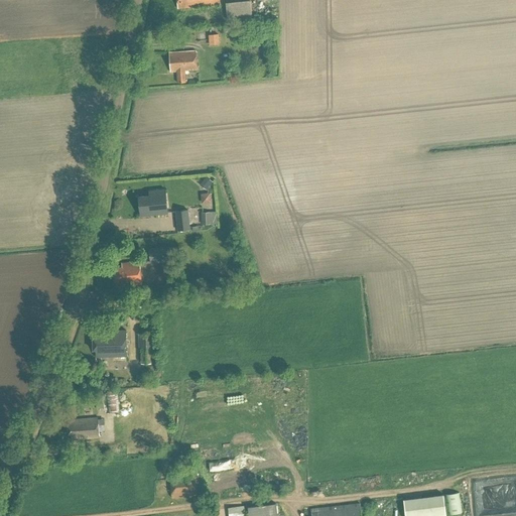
[(225,20),(250,18),(249,0),(224,2),(225,20)]
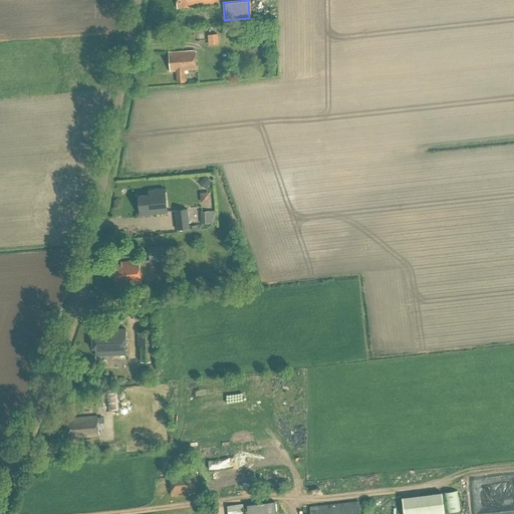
[(208,45),(218,45),(217,34),(208,35),(208,45)]
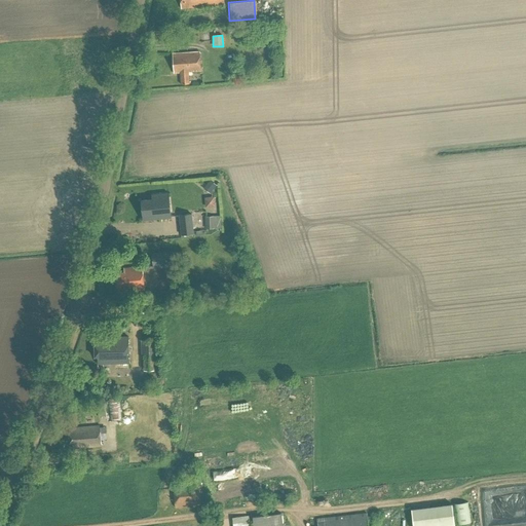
[(200,51),(173,52),(174,73),(180,72),(181,84),(190,83),(189,72),(201,70),(200,51)]
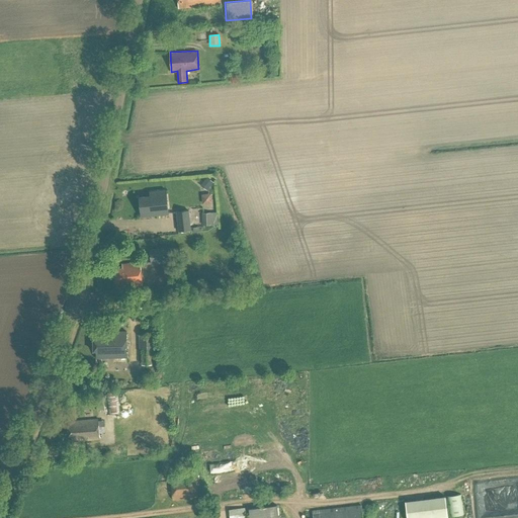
[(206,190),(213,182),(206,177),(200,185),(206,190)]
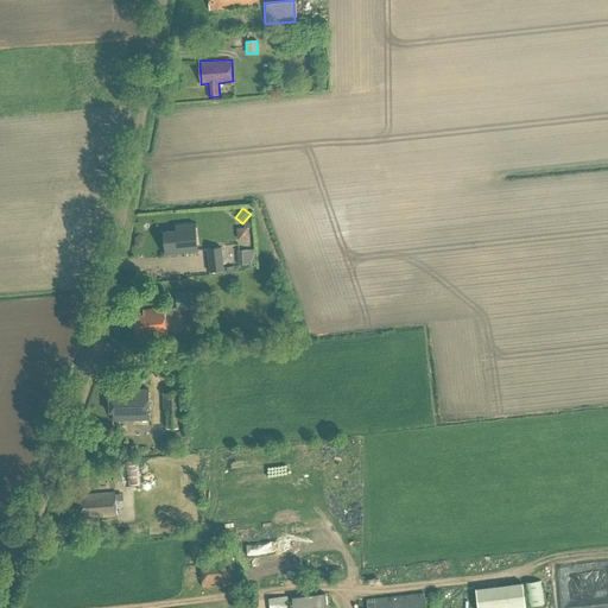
[(164,230),(166,254),(198,251),(195,223),(175,225),(177,229),(164,230)]
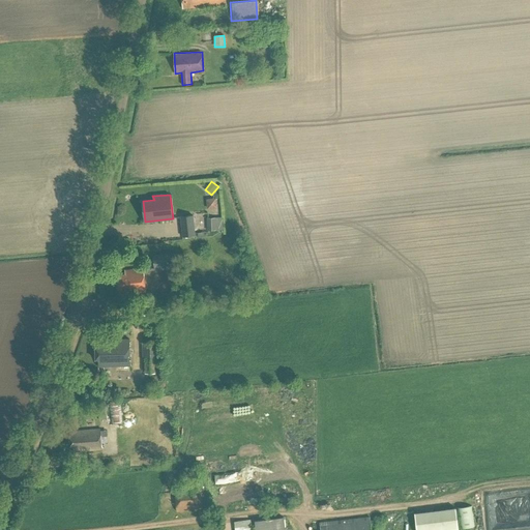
[(194,215),(180,217),(182,238),(196,236),(194,215)]
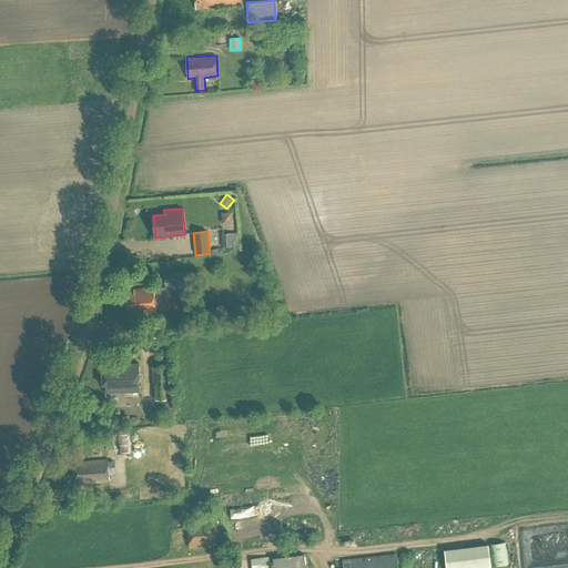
[(231,246),(231,233),(222,233),(223,246),(231,246)]
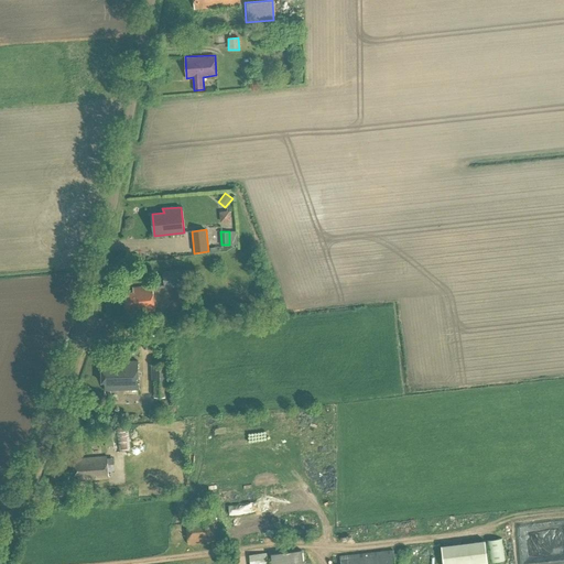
[(125,293),(127,313),(153,311),(152,285),(133,286),(134,292),(125,293)]
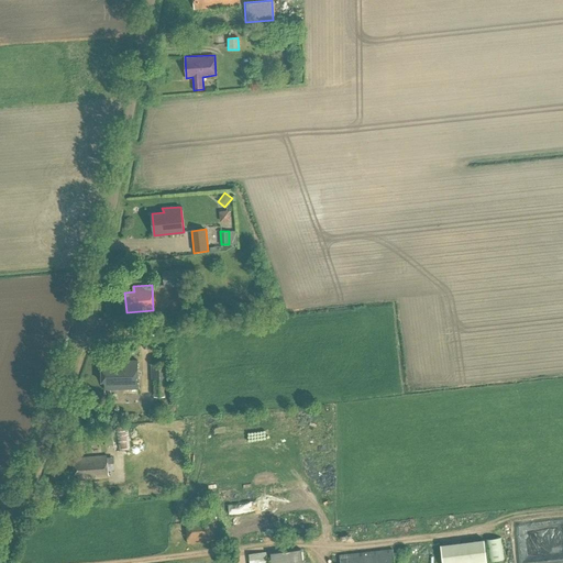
[(106,382),(106,388),(139,387),(138,360),(102,361),(102,382),(106,382)]
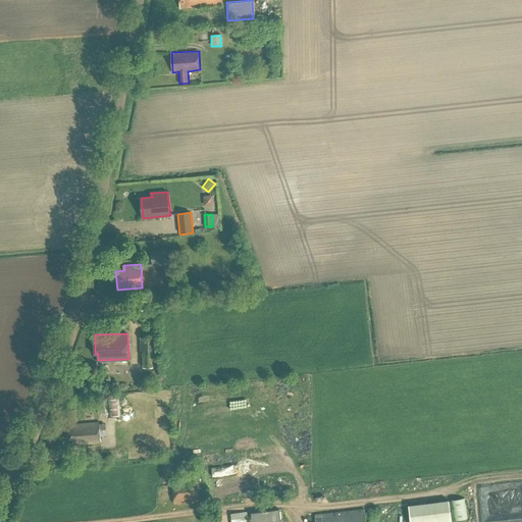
[(155,350),(155,338),(142,338),(142,351),(143,351),(144,367),(154,367),(154,350),(155,350)]
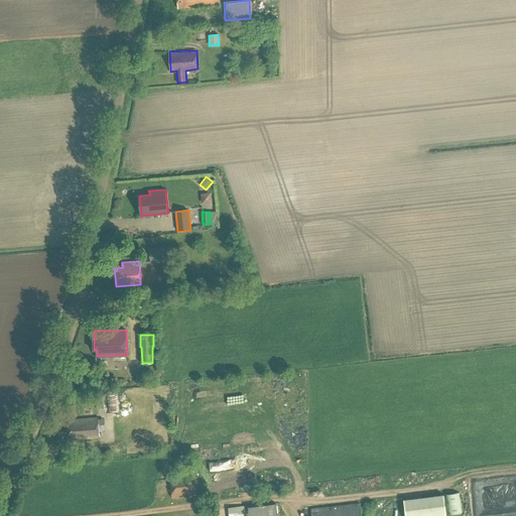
[(109,413),(119,412),(117,390),(106,391),(109,413)]
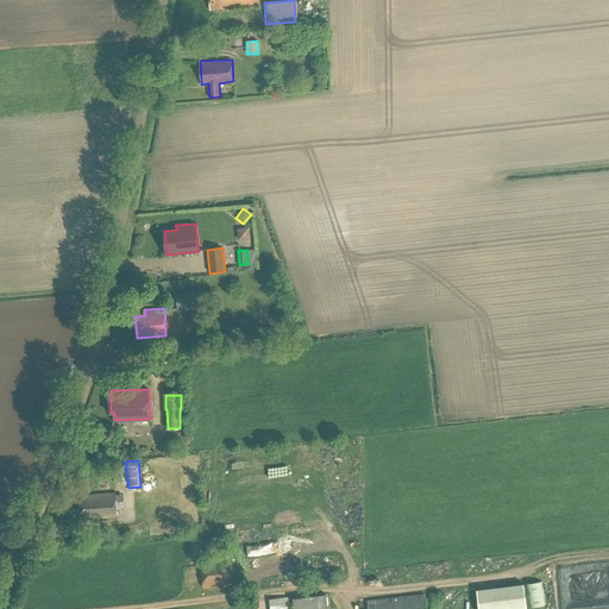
[(124,479),(123,465),(113,466),(114,481),(124,479)]
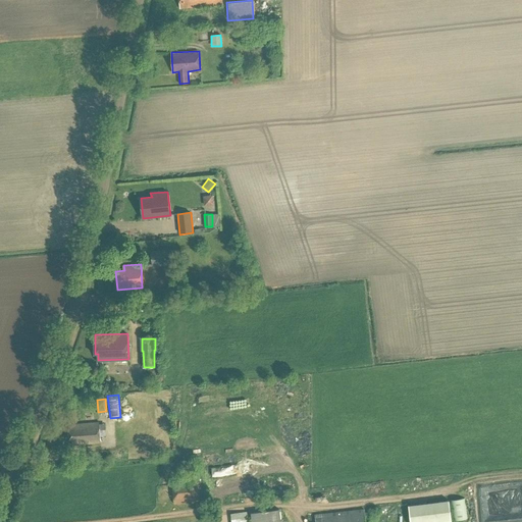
[(99,422),(68,424),(70,439),(73,439),(73,445),(101,442),(99,422)]
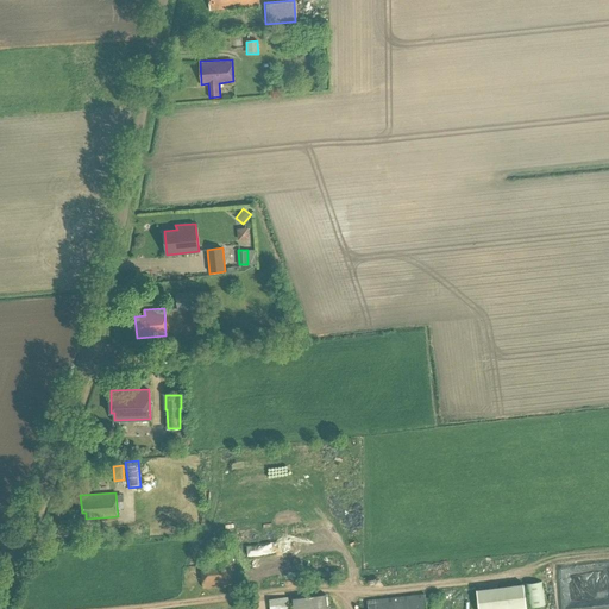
[(245,554),(277,553),(277,542),(245,545),(245,554)]
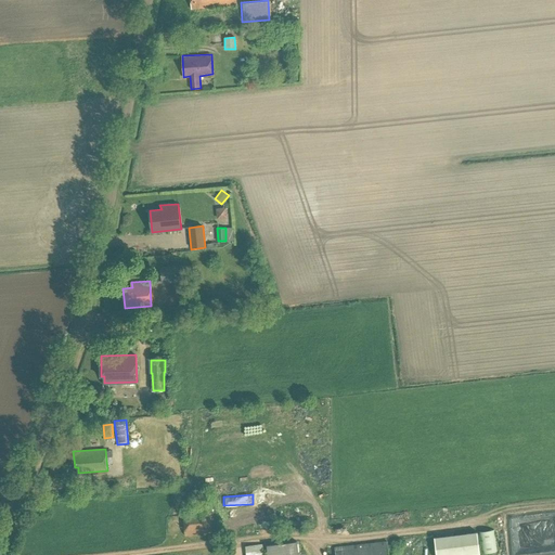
[(211,534),(209,510),(183,512),(185,537),(211,534)]
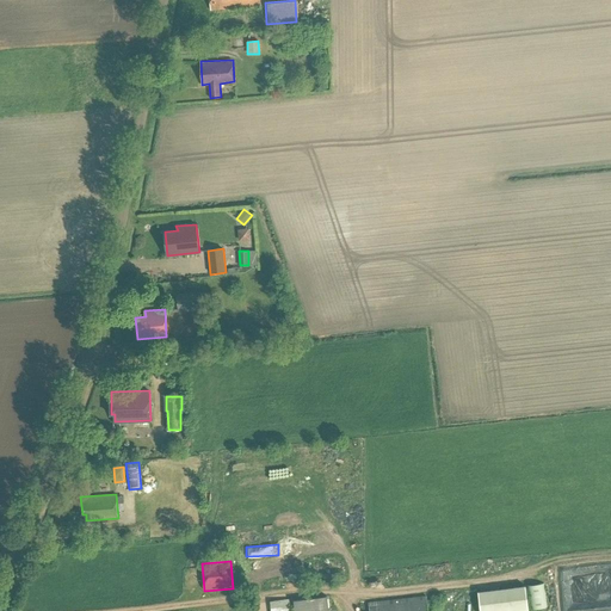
[(526,586),(529,609),(547,608),(544,584),(526,586)]
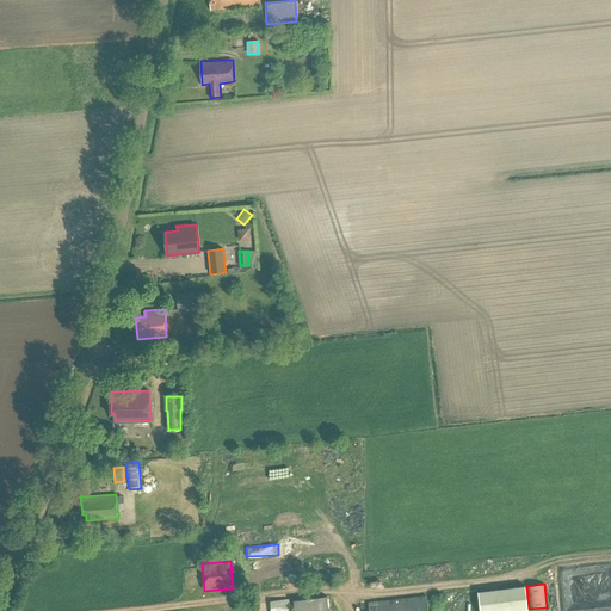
[(513,610),(528,610),(525,586),(477,592),(480,610),(513,610)]
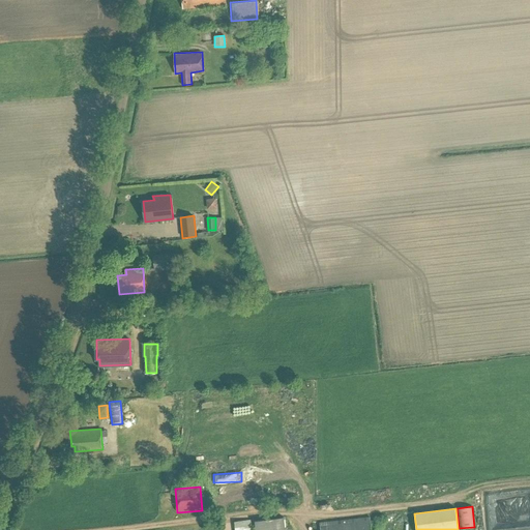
[(285,529),(284,517),(255,520),(255,529),(254,529),(253,519),(234,521),(235,529),(285,529)]
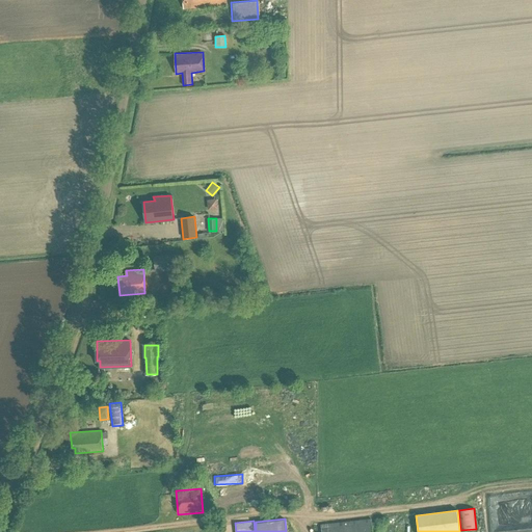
[(372,531),(371,519),(321,525),(321,531),(372,531)]
